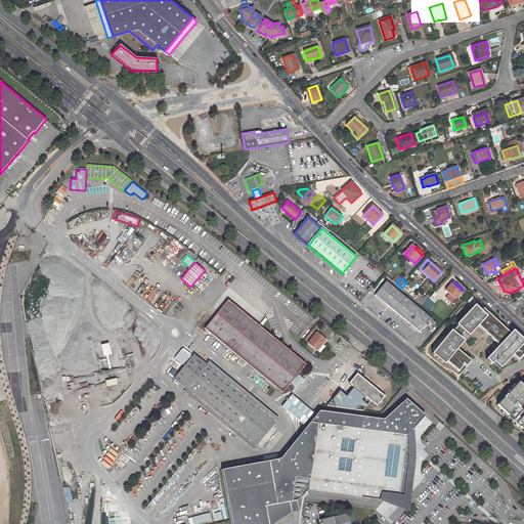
[(375,296),(421,333),(426,328),(432,319),(385,281),(375,296)]
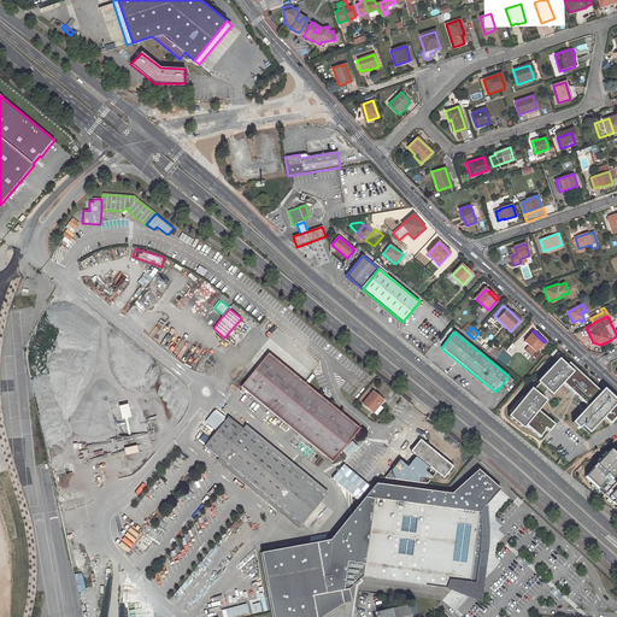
[(544,342),(533,331),(524,341),(529,346),(526,350),(533,356),(539,348),(540,350),(547,342),(546,341),(544,342)]
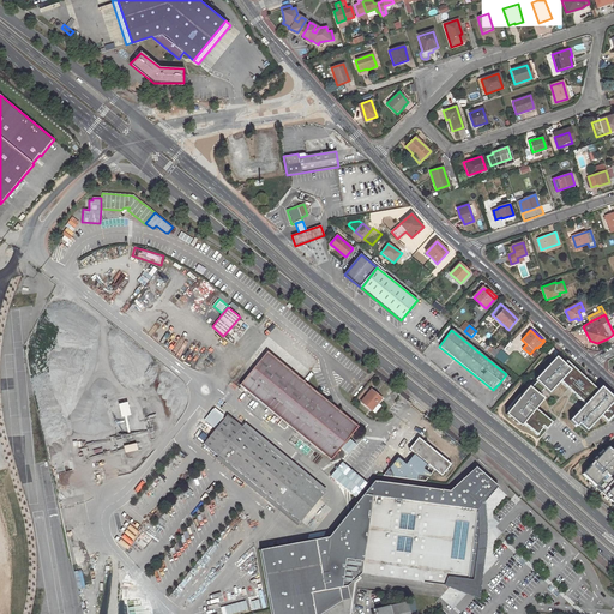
[(483,347),(495,357),(499,354),(487,343),(483,347)]
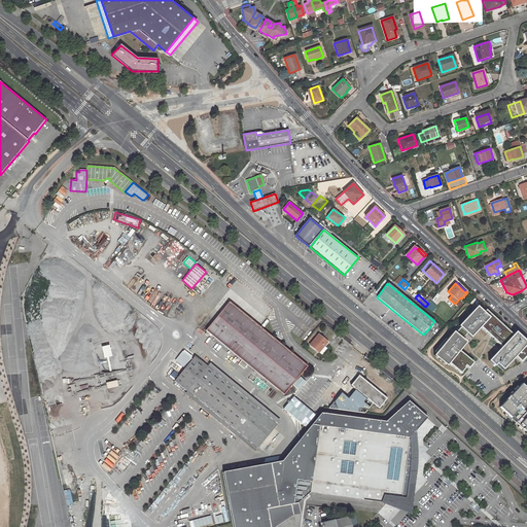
[(307,365),(229,302),(206,330),(207,331),(205,334),(208,337),(210,334),(242,359),(239,363),(245,369),(248,364),(284,394),(307,365)]
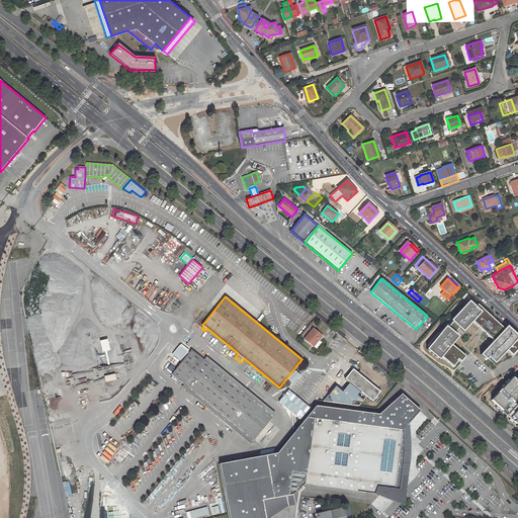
[(421,298),(418,301),(424,306),(428,301),(425,299),(426,298),(423,296),(421,298)]
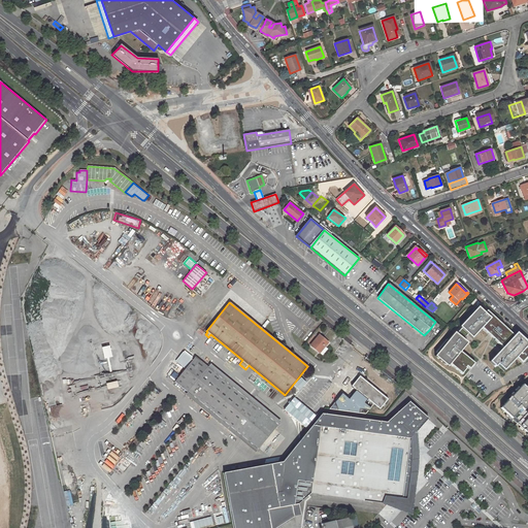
[(459,327),(471,338),(482,327),(490,319),(485,314),(477,307),(459,327)]
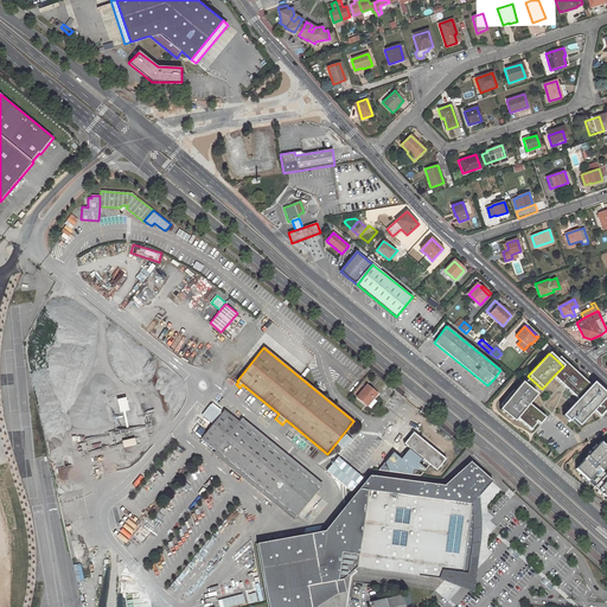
[(560,357),(557,360),(563,366),(554,376),(579,400),(590,387),(560,357)]
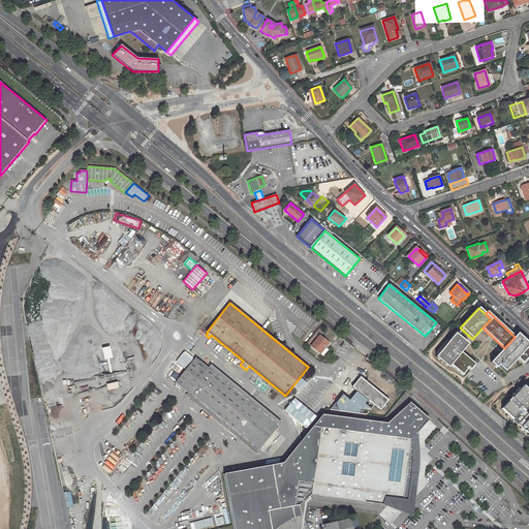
[(434,334),(440,325),(436,322),(430,331),(434,334)]
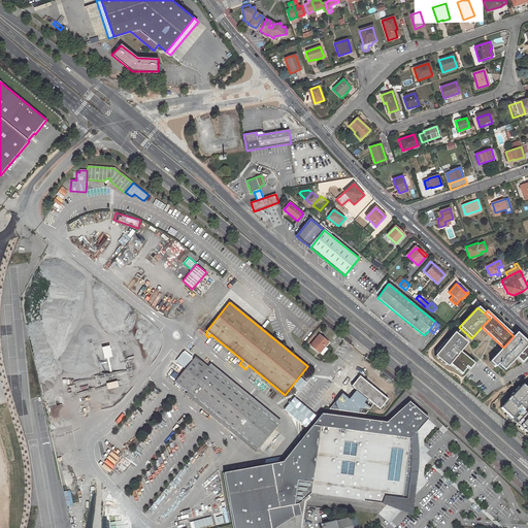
[(460,352),(467,343),(455,333),(435,356),(448,366),(450,364),(460,352)]
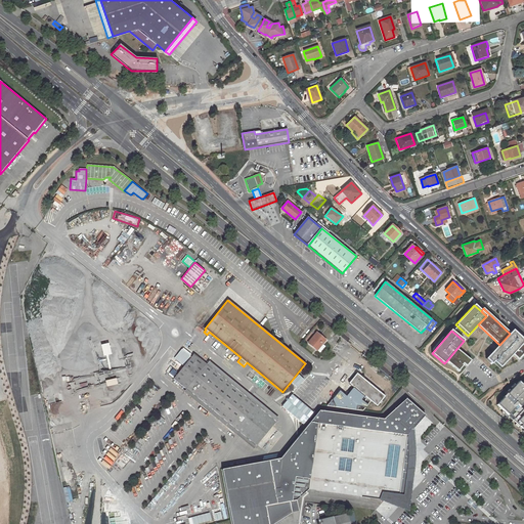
[(499,345),(485,359),(491,364),(493,361),(499,367),(513,354),(522,344),(523,342),(523,341),(513,331),(510,334),(499,345)]
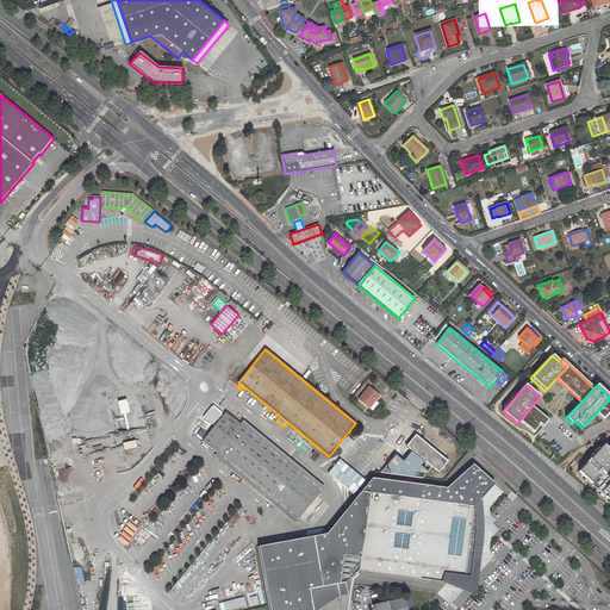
[(378,394),(367,386),(358,398),(368,406),(378,394)]
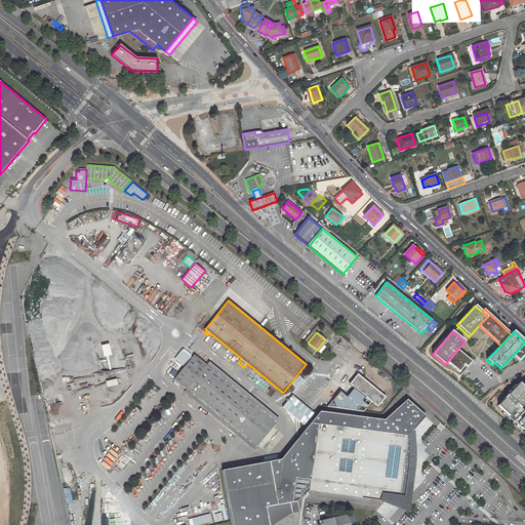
[(524,347),(523,345),(514,355),(519,360),(524,355),(524,347)]
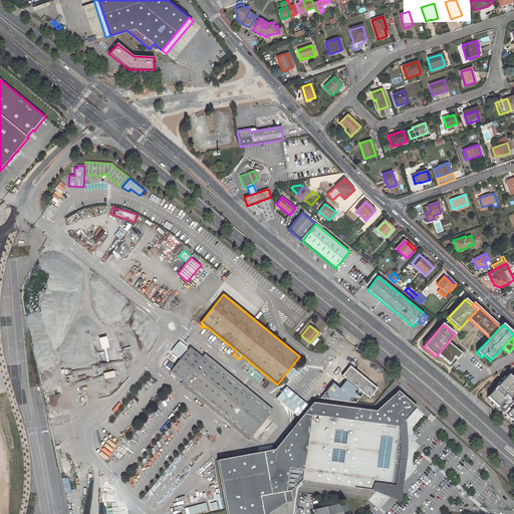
[(448,342),(438,354),(450,363),(455,357),(458,359),(462,353),(448,342)]
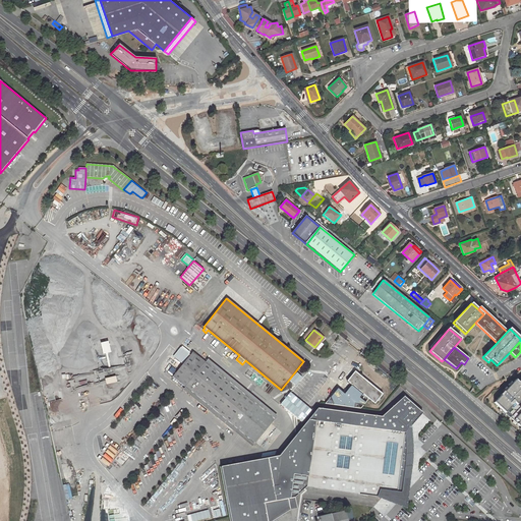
[(171,380),(233,430),(258,401),(195,349),(171,380)]
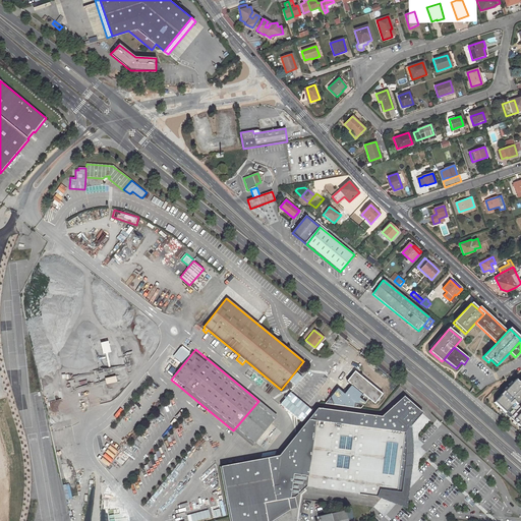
[(383,395),(359,375),(355,372),(354,373),(351,378),(349,381),(348,382),(352,386),(369,399),(375,404),(383,395)]
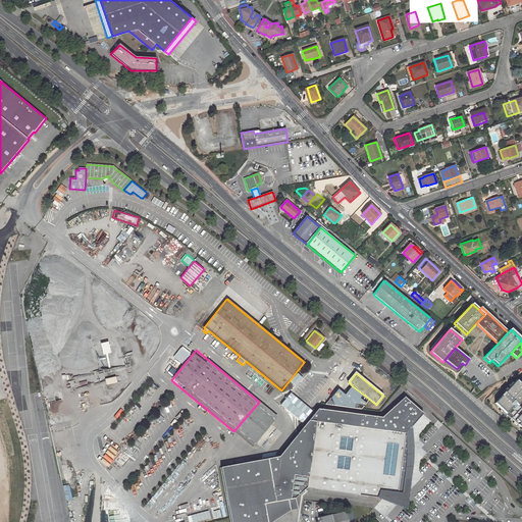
[(108,385),(119,382),(117,376),(106,379),(108,385)]
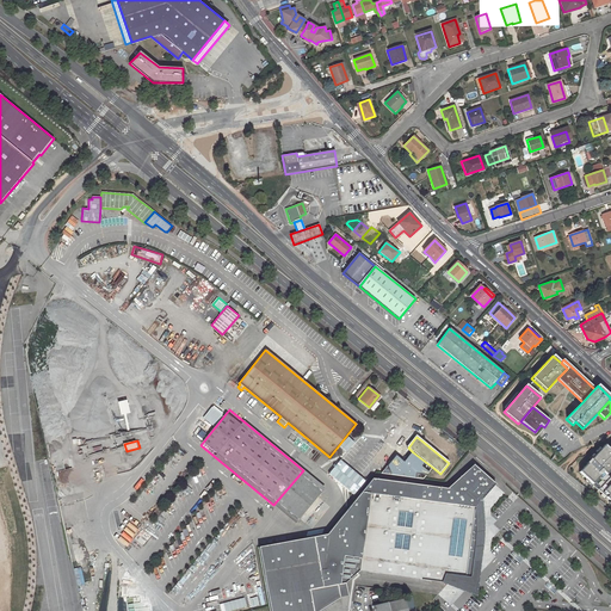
[(605,445),(580,473),(598,489),(610,477),(606,474),(610,469),(610,445),(609,449),(605,445)]
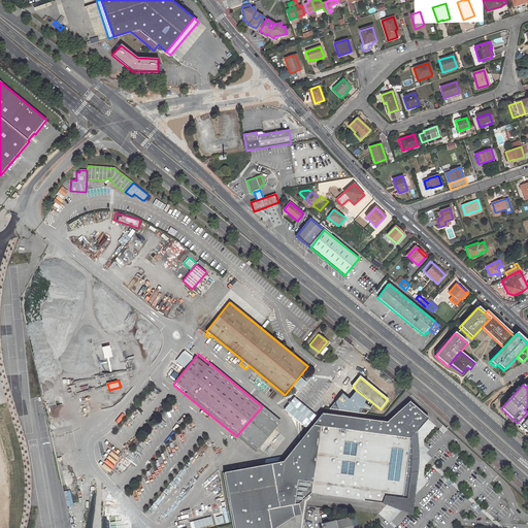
[(330,409),(366,415),(374,404),(357,391),(350,399),(342,394),(330,409)]
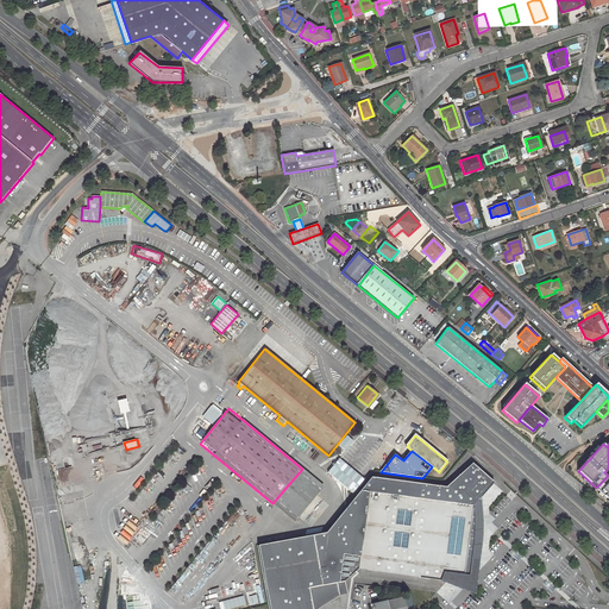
[(479,498),(482,497),(488,489),(496,481),(475,462),(446,488),(371,477),(326,533),(258,546),(269,608),(321,608),(341,596),(341,595),(350,594),(346,581),(360,569),(419,576),(422,577),(440,581),(463,584),(471,573),(477,559),(481,539),(479,498)]
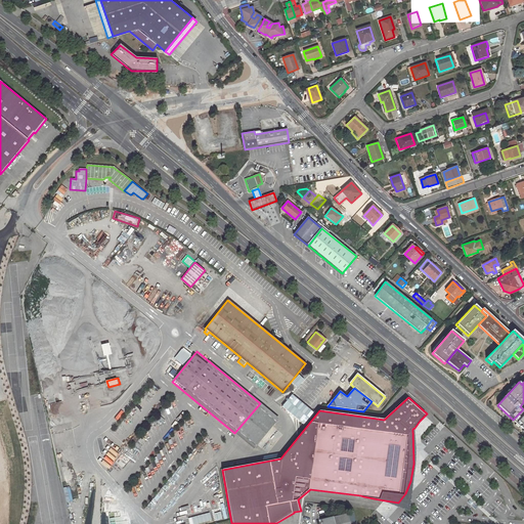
[(254,449),(278,419),(260,403),(234,433),(254,449)]
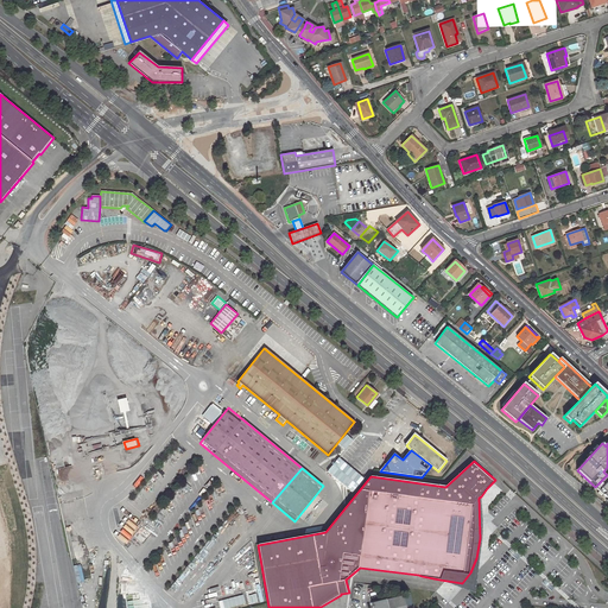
[(607,473),(607,475),(595,487),(607,499),(607,473)]
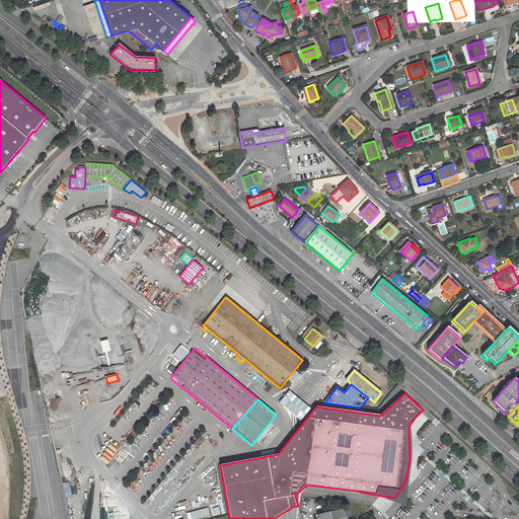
[(394,498),(375,495),(392,502),(404,507),(408,486),(411,460),(411,424),(409,425),(410,459),(406,476),(401,489),(394,498)]
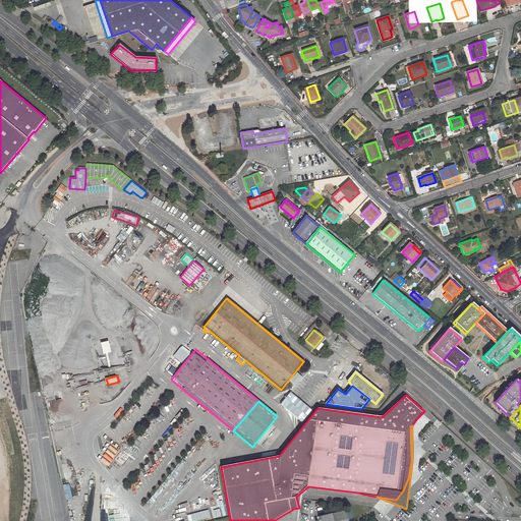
[(104,503),(106,509),(118,506),(117,501),(104,503)]
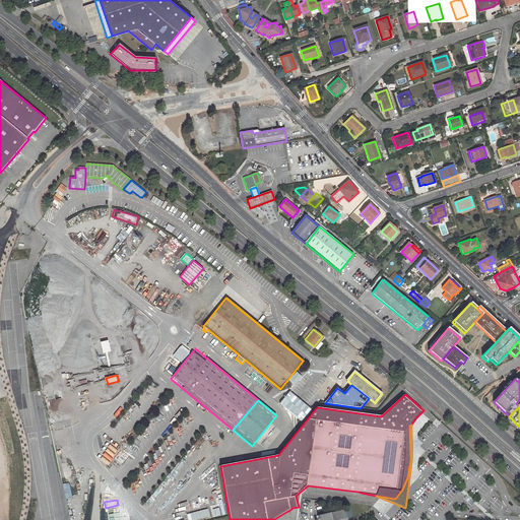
[(192,519),(198,519),(211,517),(209,509),(190,514),(192,519)]
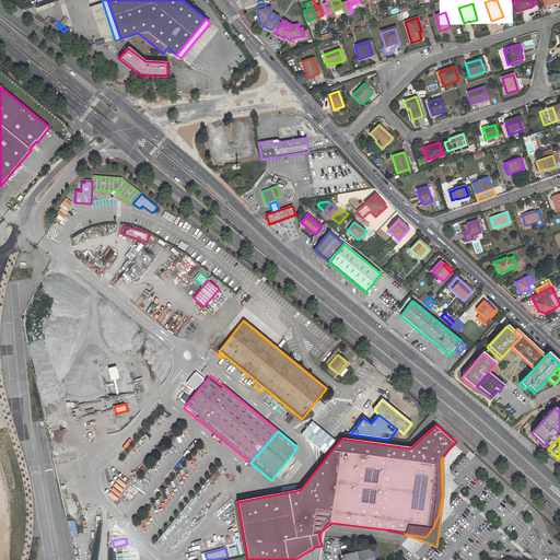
[(342,557),(342,559),(373,559),(371,549),(342,557)]
